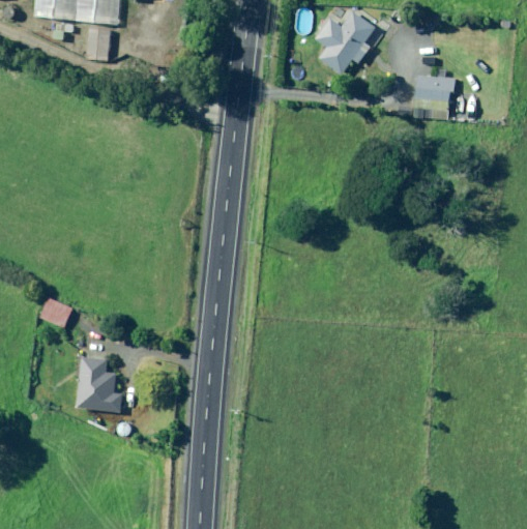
[(34,0),(32,15),(117,25),(119,0),(34,0)]
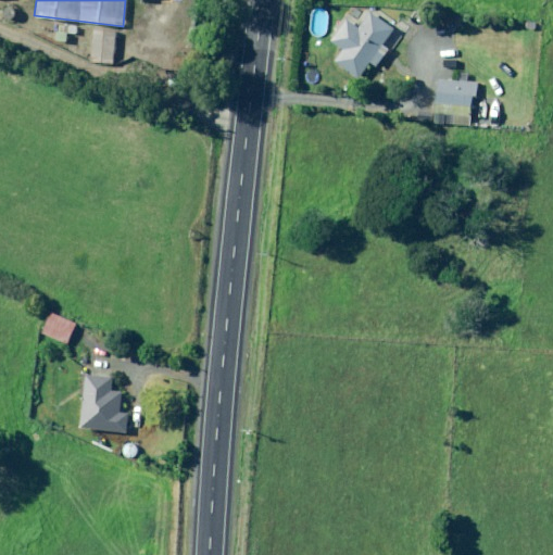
[(386,52),(388,50),(382,46),(394,29),(371,12),(359,28),(353,24),(352,26),(350,25),(351,23),(349,21),(347,23),(344,21),(336,33),(343,38),(342,39),(346,42),(342,47),(343,48),(334,62),(344,70),(351,74),(357,78),(369,62),(376,67),(384,55),(386,52)]
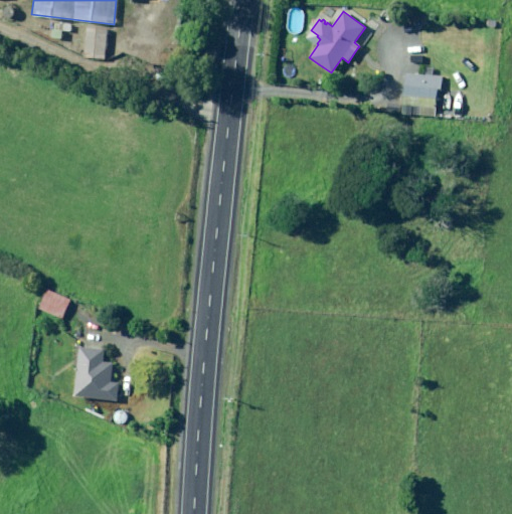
[(60,38),(60,23),(53,23),(53,30),(51,30),(50,38),(60,38)]
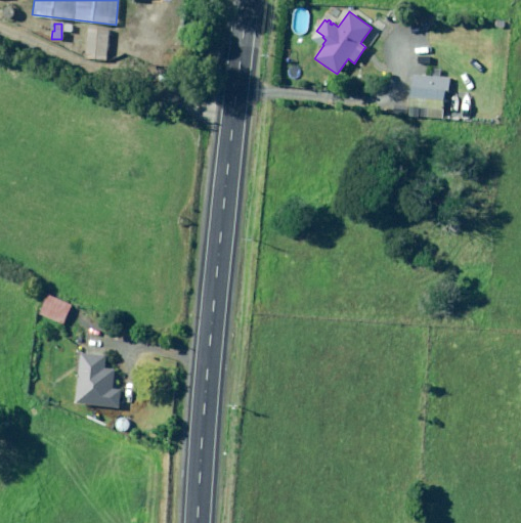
[(106,60),(109,29),(88,28),(85,59),(106,60)]
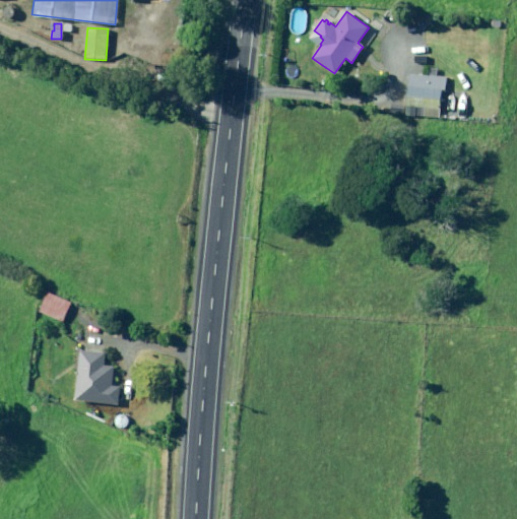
[(406,88),(404,113),(404,115),(414,116),(415,110),(439,112),(441,89),(444,89),(445,77),(423,75),(422,87),(406,85),(406,88)]
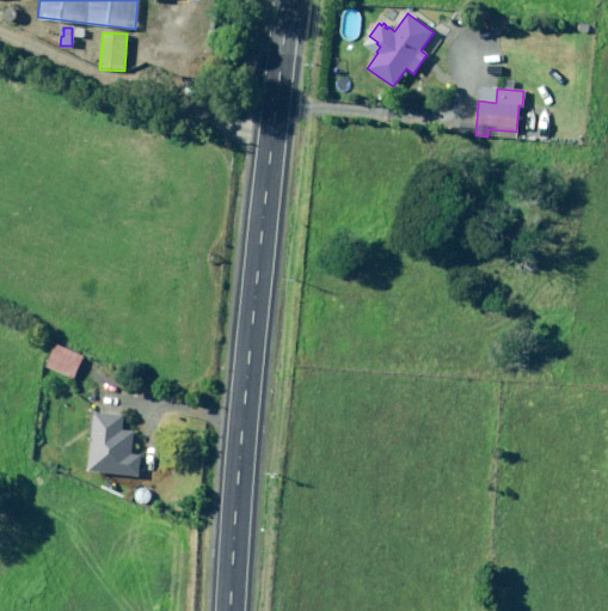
[(577,273),(565,272),(564,285),(576,286),(577,273)]
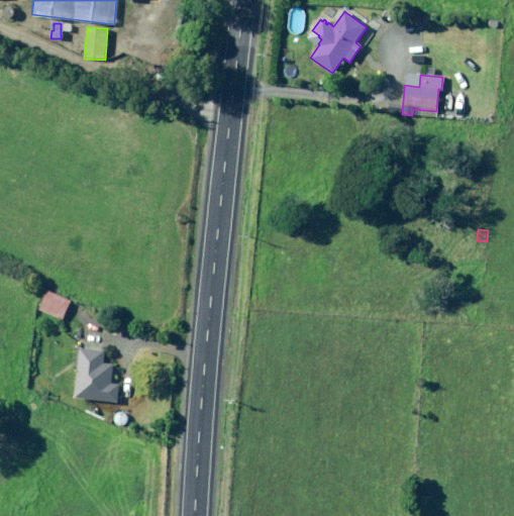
[(69,301),(46,291),(37,310),(60,320),(69,301)]
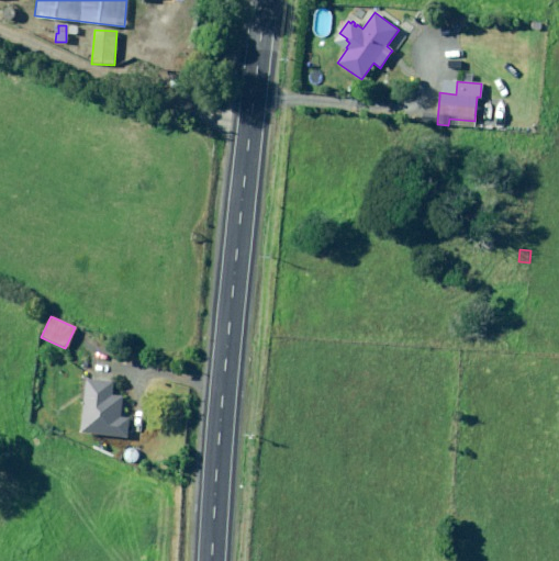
[(112,382),(107,381),(85,380),(82,399),(79,434),(126,438),(129,418),(125,418),(119,418),(121,396),(110,395),(112,382)]
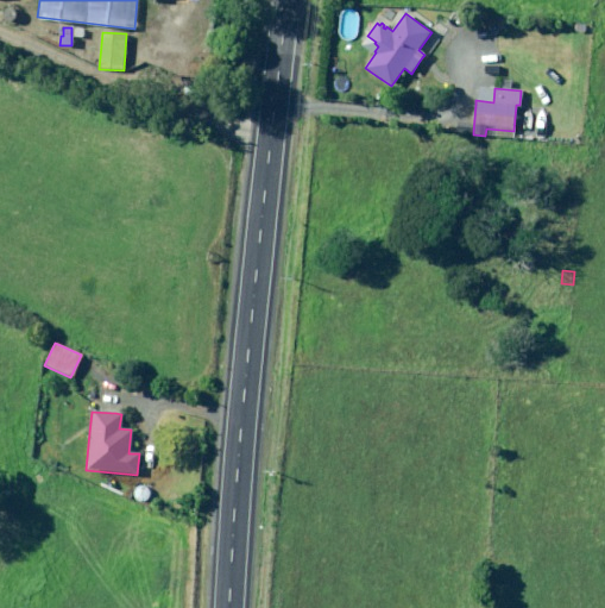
All buildings are outlined.
